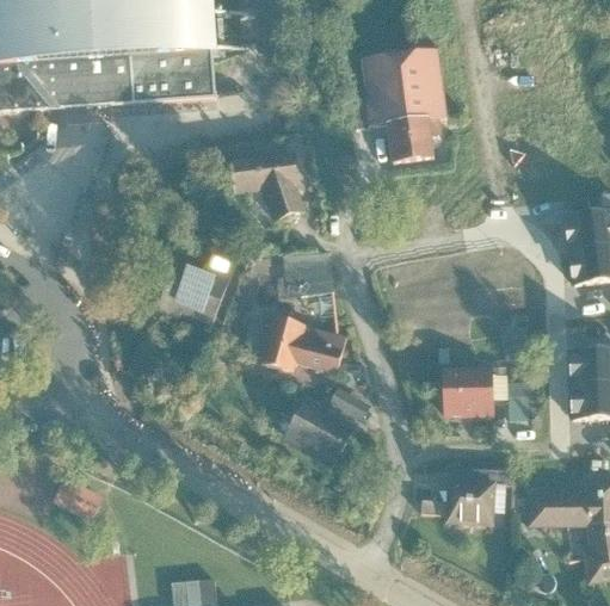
[(0,109),(48,106),(87,103),(112,101),(219,94),(217,55),(213,0),(0,0),(0,109)]
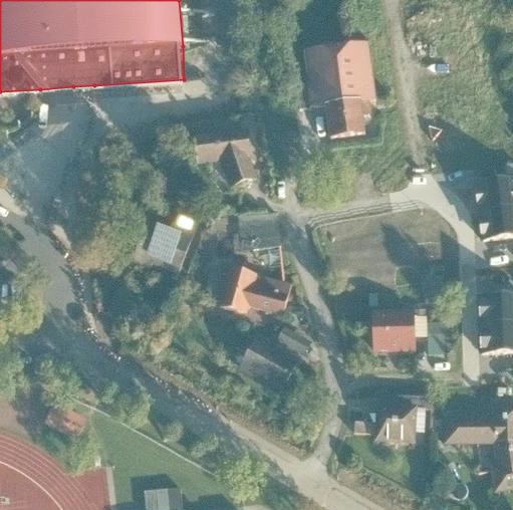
[(378,95),(369,37),(305,45),(309,84),(298,86),(301,108),(329,104),(333,133),(369,129),(368,112),(374,109),(373,97),(378,95)]
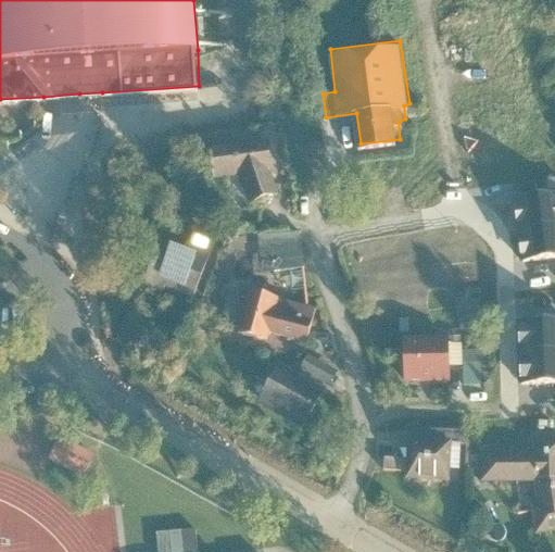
[(267,135),(210,143),(214,175),(241,171),(250,199),(281,189),(272,165),(274,165),(267,135)]
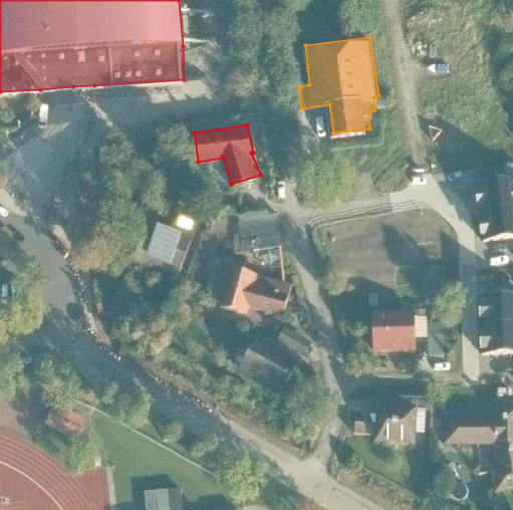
[(512,177),(473,183),(477,212),(512,206),(512,177)]
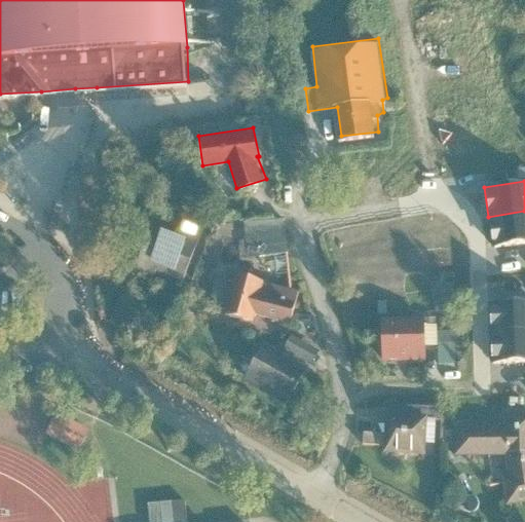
[(524,211),(488,217),(492,247),(524,241),(524,211)]
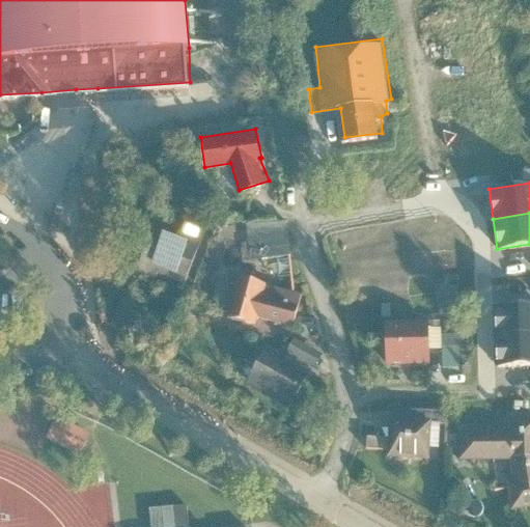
[(186,281),(205,227),(182,220),(177,231),(154,224),(136,268),(156,275),(158,271),(186,281)]
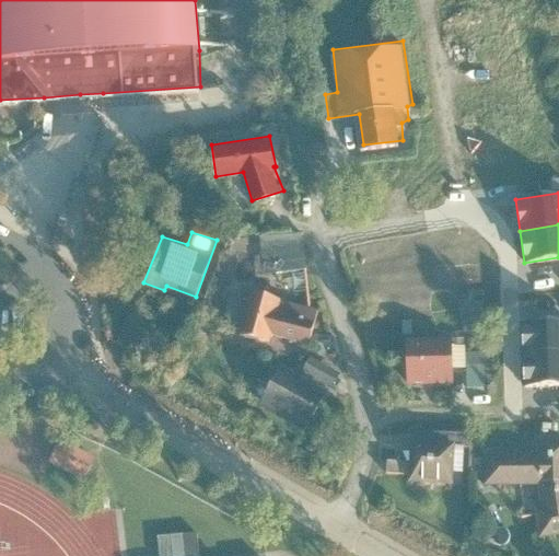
[(318,308),(252,289),(240,329),(270,339),(272,332),(312,342),(318,308)]
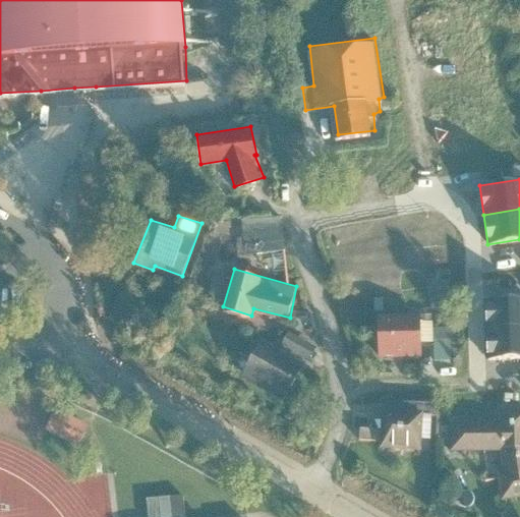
[(454,305),(453,277),(436,278),(437,306),(454,305)]
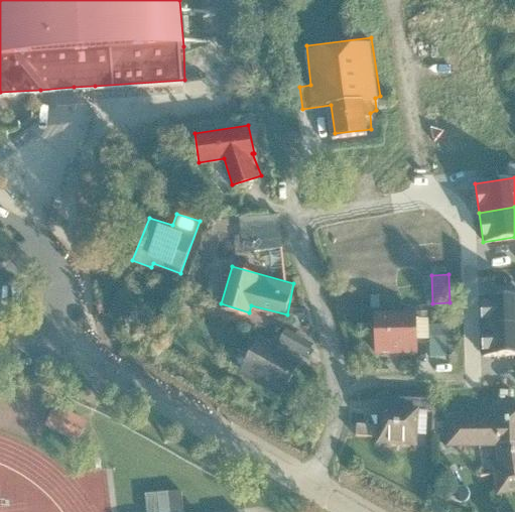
[(514,295),(479,297),(480,327),(514,326),(514,295)]
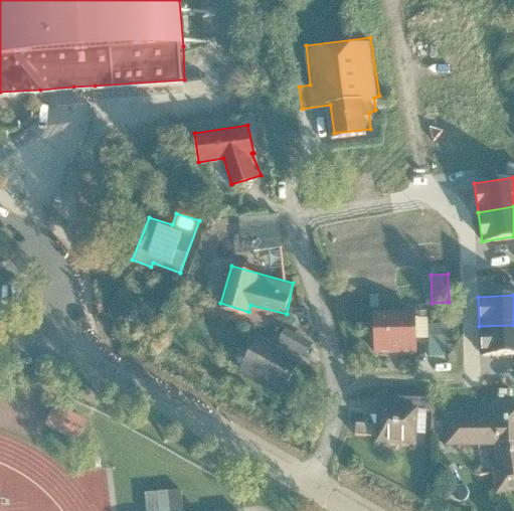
[(374,356),(414,355),(414,313),(372,315),(374,356)]
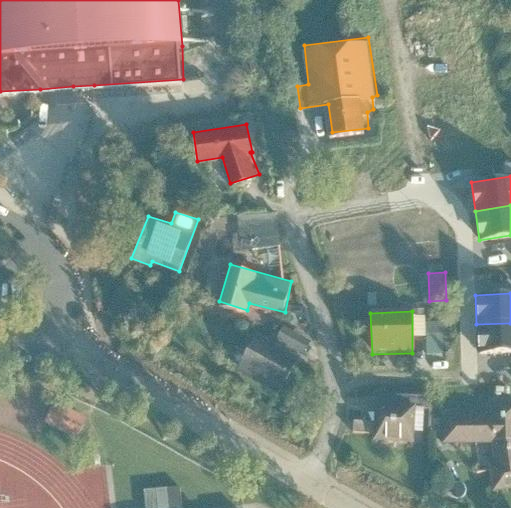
[(510,323),(476,324),(477,354),(510,352),(510,323)]
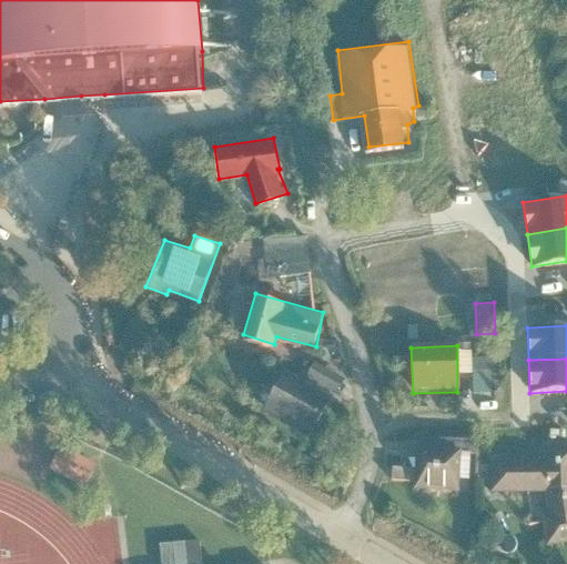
[(345,376),(315,360),(309,372),(338,390),(345,376)]
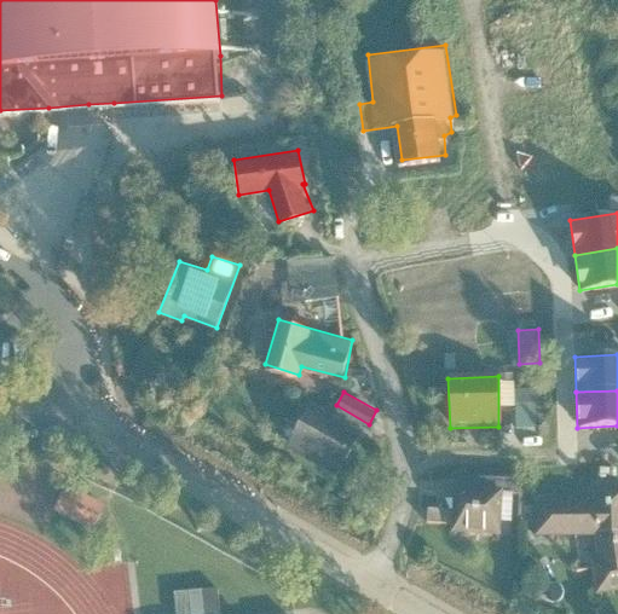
[(364,432),(312,404),(288,447),(340,475),(364,432)]
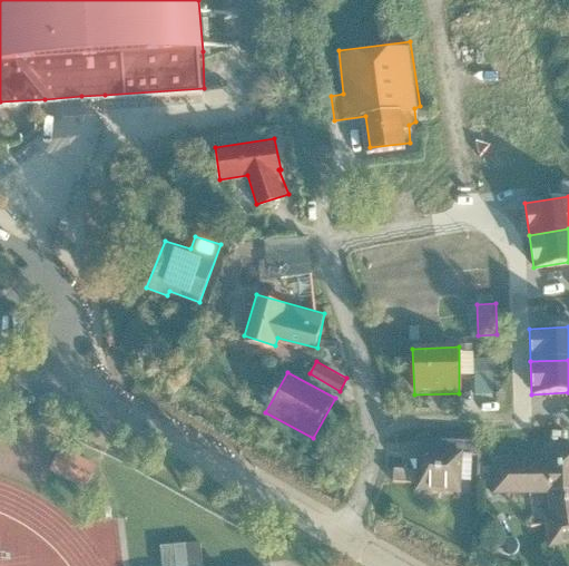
[(568,543),(568,443),(548,445),(549,459),(493,459),(494,491),(551,489),(553,516),(550,516),(552,545),(568,543)]
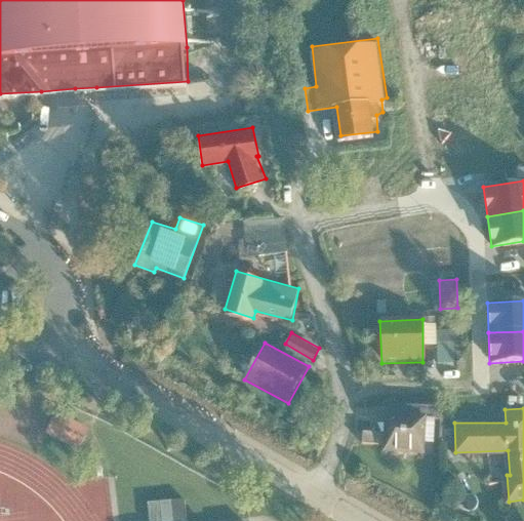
[(427,451),(428,413),(386,412),(385,449),(427,451)]
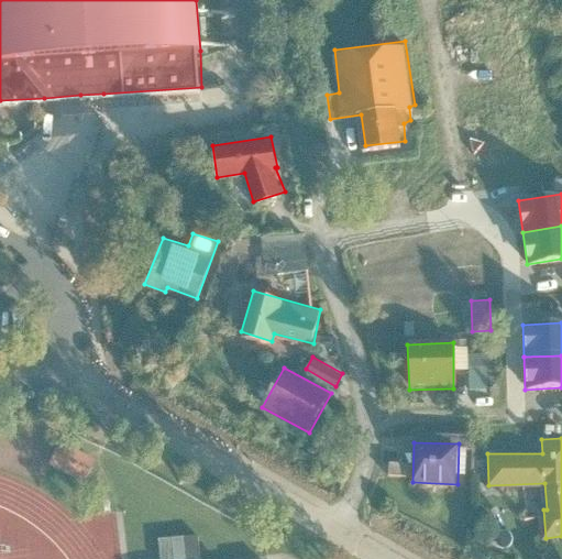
[(202,532),(162,536),(164,558),(177,558),(206,556),(202,532)]
